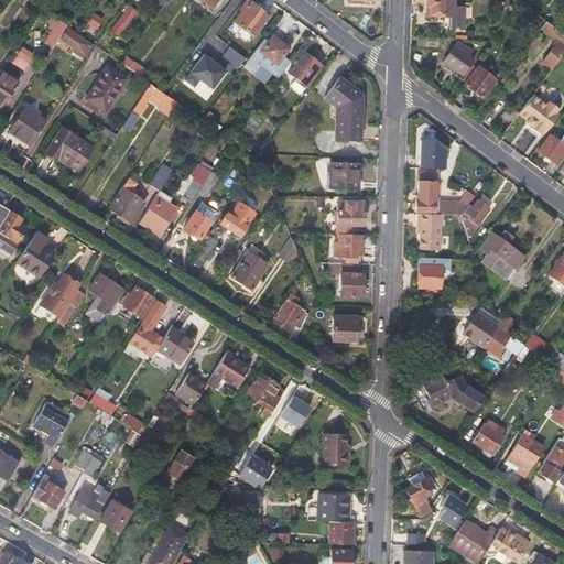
[(454,7),(454,0),(411,0),(411,3),(429,4),(429,17),(449,18),(449,29),(464,29),(465,8),(454,7)]
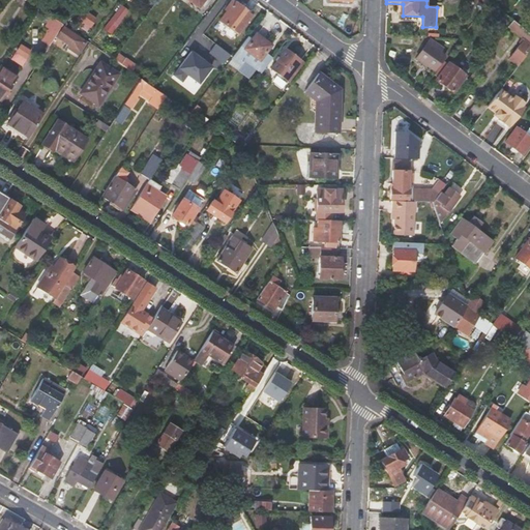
[(236,34),(251,16),(233,2),(219,21),(236,34)]
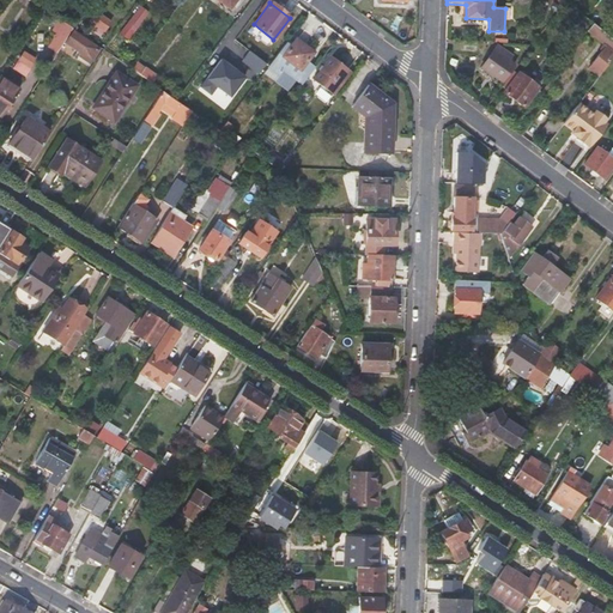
[(140,5),(120,34),(128,40),(149,12),(140,5)]
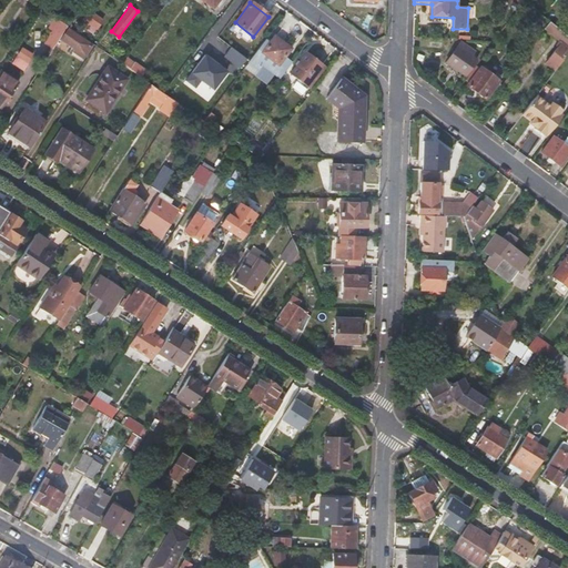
[(89,11),(82,20),(95,30),(103,21),(89,11)]
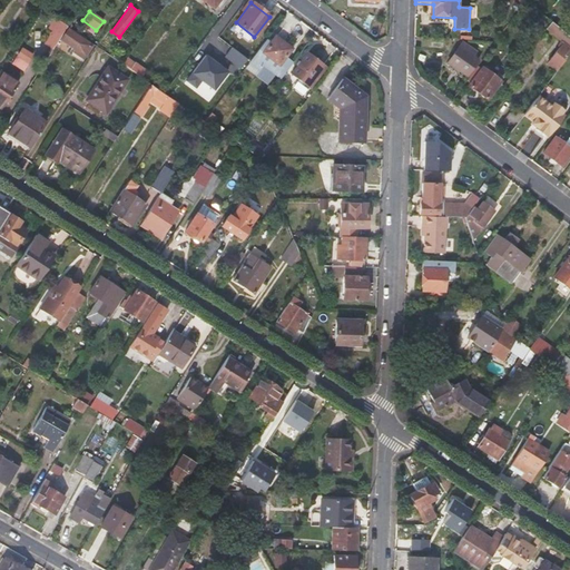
[(43,42),(53,49),(59,39),(67,28),(68,26),(59,19),(43,42)]
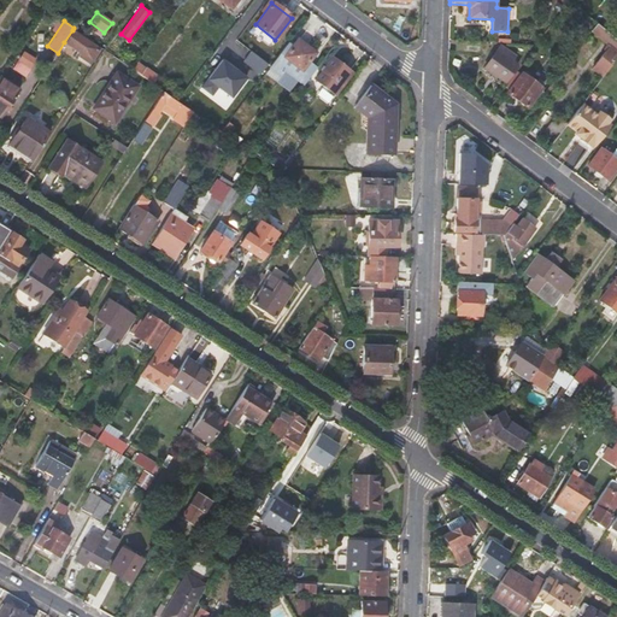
[(609,58),(613,62),(616,57),(616,40),(597,24),(591,31),(607,46),(605,50),(612,54),(609,58)]
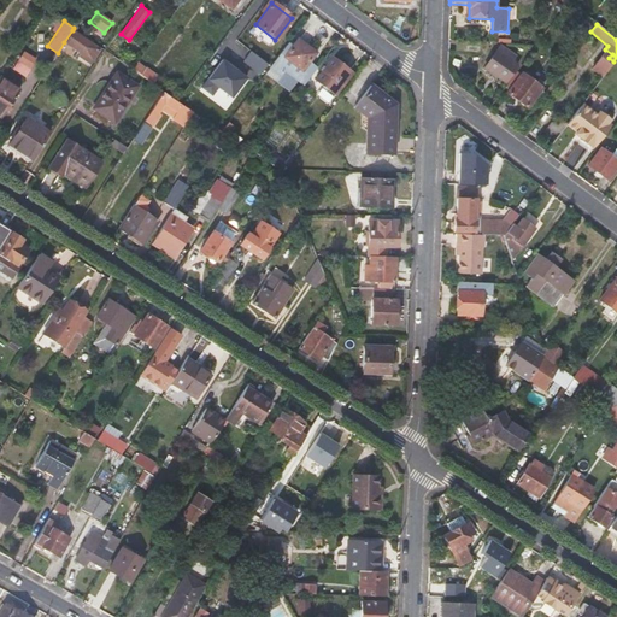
[(99,50),(72,30),(64,42),(81,53),(78,57),(89,64),(99,50)]
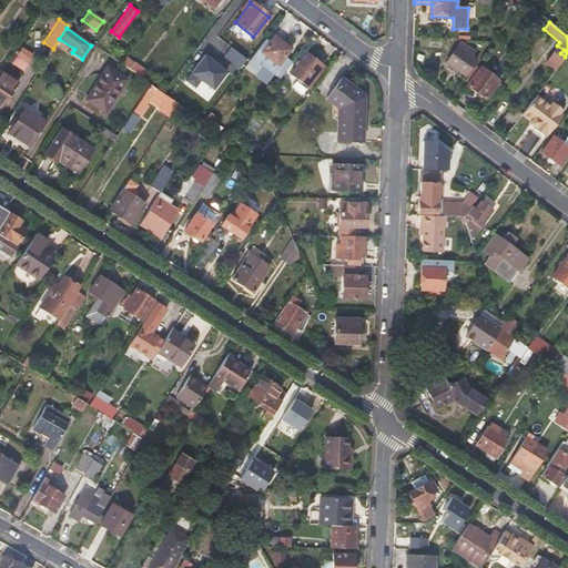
[(287,58),(285,57),(292,49),(273,34),(269,41),(266,43),(263,40),(247,61),(259,70),(262,66),(275,74),(287,58)]
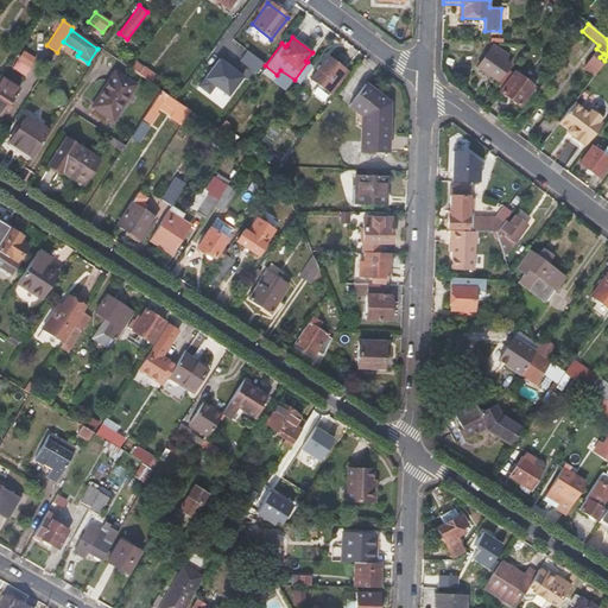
[(504,59),(507,55),(493,44),(476,67),(496,81),(510,64),(504,59)]
